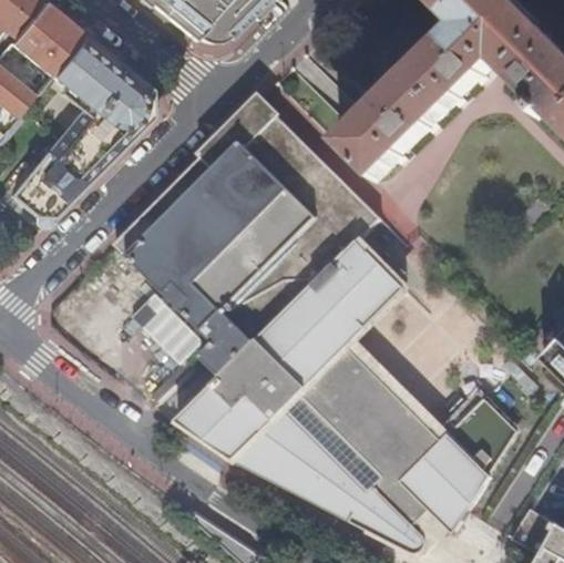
[(14,31),(40,0),(0,0),(0,23),(2,21),(14,31)]
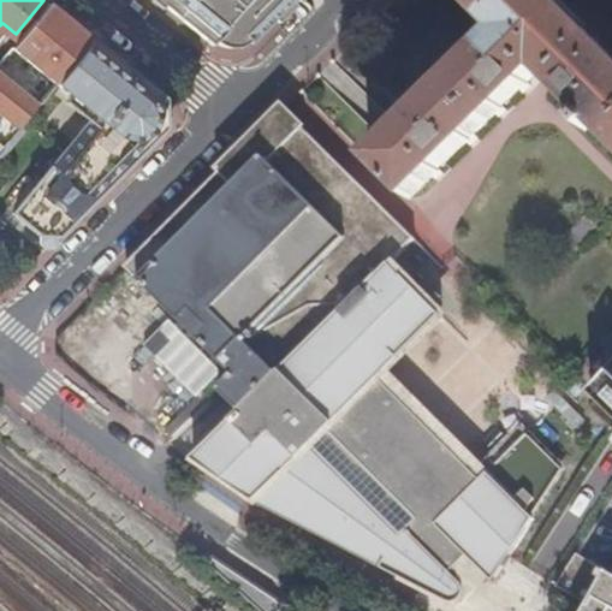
[(51,77),(88,33),(66,15),(48,0),(43,0),(16,34),(9,42),(51,77)]
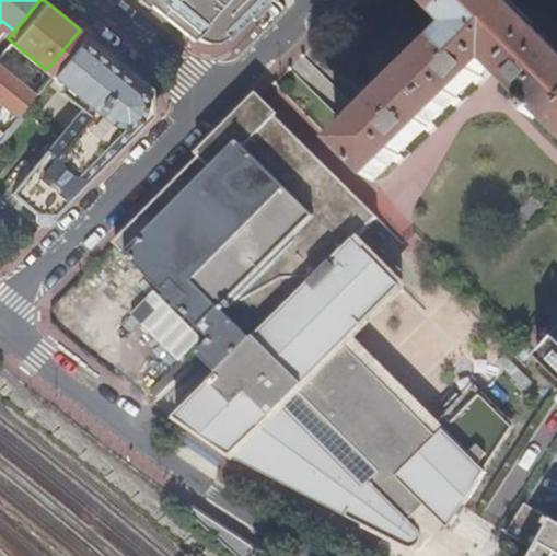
[(223,34),(255,0),(150,0),(149,1),(171,19),(194,38),(195,33),(202,37),(211,37),(221,33),(223,34)]
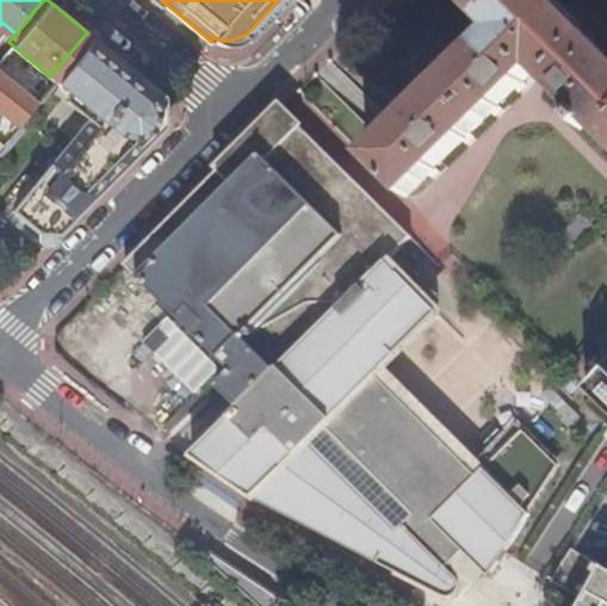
[(606,56),(569,19),(550,0),(462,0),(490,28),(472,45),(471,44),(437,78),(439,79),(414,103),(413,103),(378,136),(379,137),(364,153),(401,191),(481,112),(506,86),(508,87),(530,66),(569,106),(564,111),(577,124),(582,119),(606,143),(606,358),(586,381),(588,383),(583,388),(606,410),(606,56)]
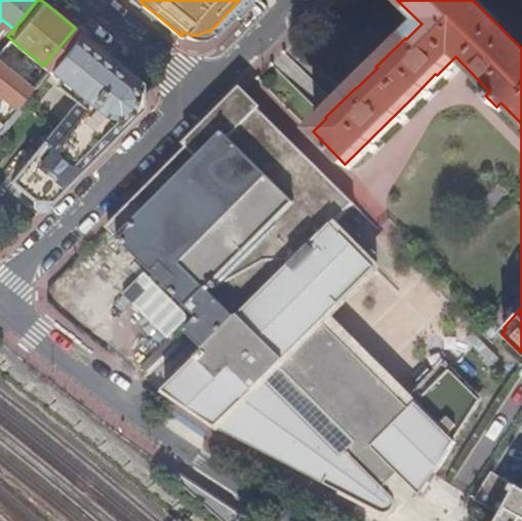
[(136,105),(136,79),(110,57),(75,28),(43,66),(29,84),(17,97),(47,128),(80,160),(136,105)]
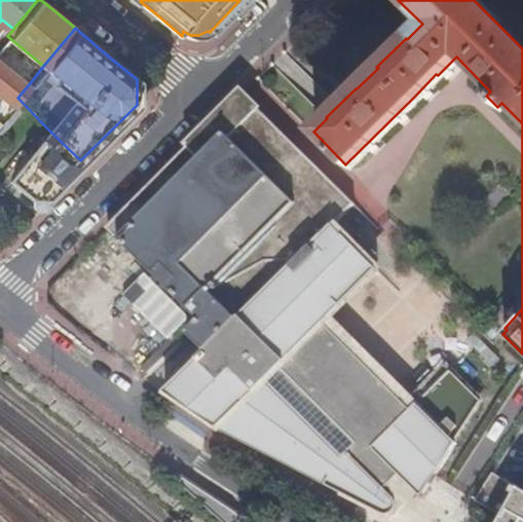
[(17,98),(29,84),(0,61),(0,120),(17,98)]
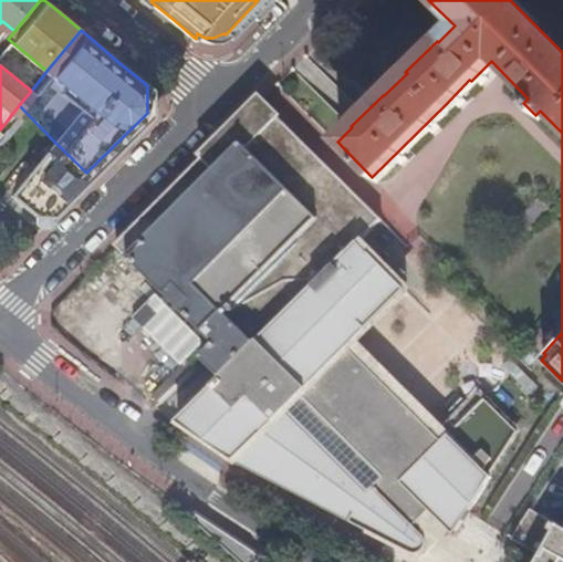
[(199,352),(219,372),(355,237),(377,215),(258,95),(214,139),(113,241),(179,308),(211,340),(199,352)]
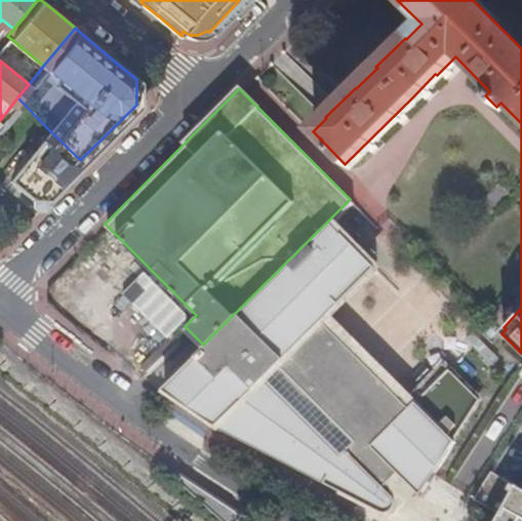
[(41,201),(80,160),(47,128),(11,171),(27,186),(41,201)]
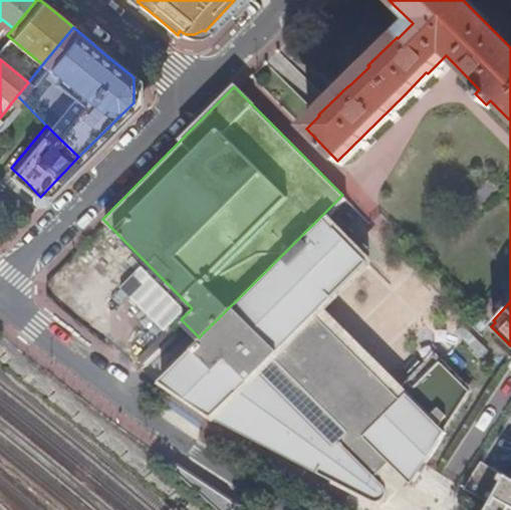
[(22,187),(26,182),(11,168),(7,174),(22,187)]
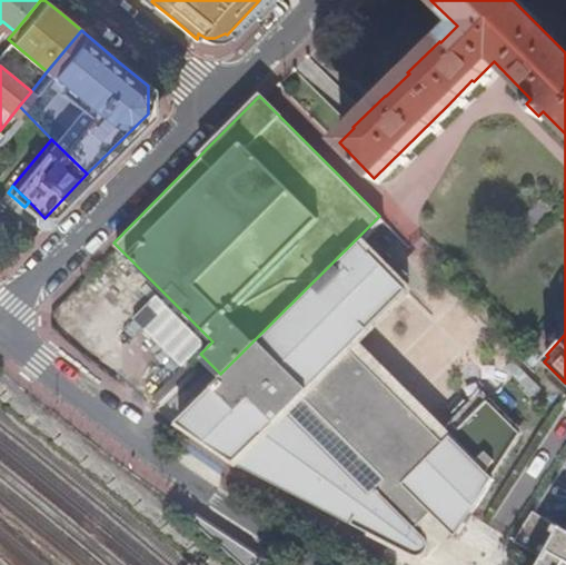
[(41,220),(45,218),(29,201),(25,207),(41,220)]
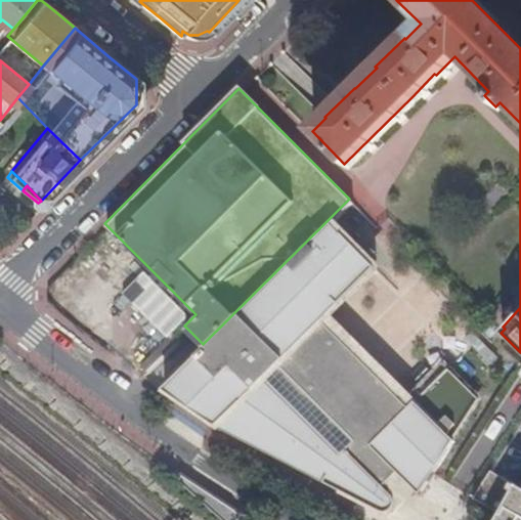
[(407,391),(400,398),(319,317),(327,311),(373,264),(361,252),(329,219),(203,344),(160,387),(169,394),(214,423),(218,418),(241,430),(240,432),(276,451),(310,470),(309,473),(336,487),(380,510),(383,511),(386,510),(390,508),(392,504),(393,500),(391,494),(381,483),(394,470),(414,489),(417,492),(452,439),(449,437),(456,426),(462,410),(466,393),(457,385),(461,381),(440,359),(407,391)]
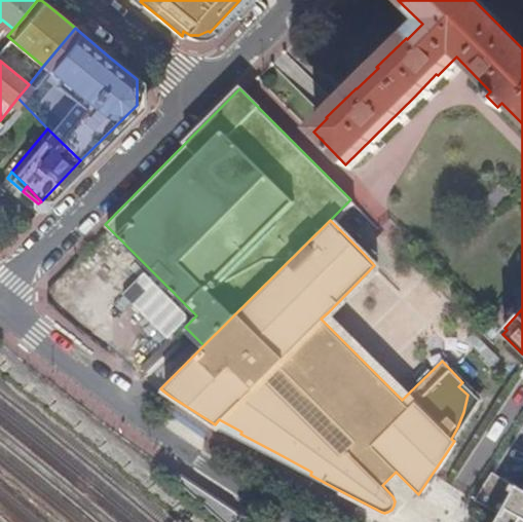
[(402,400),(409,393),(328,312),(321,319),(402,400)]
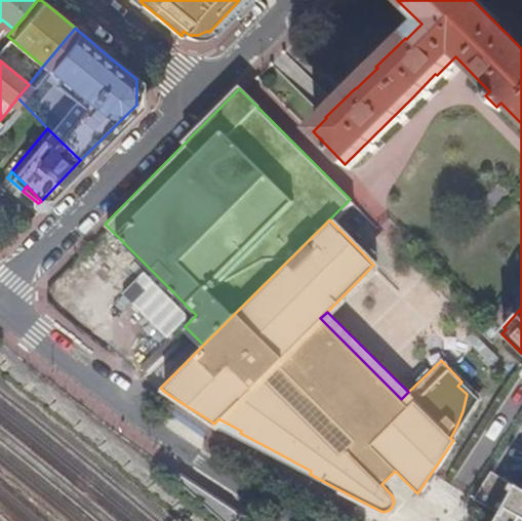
[(450,438),(453,440),(480,400),(462,382),(457,386),(467,394),(463,411),(456,427),(450,438)]
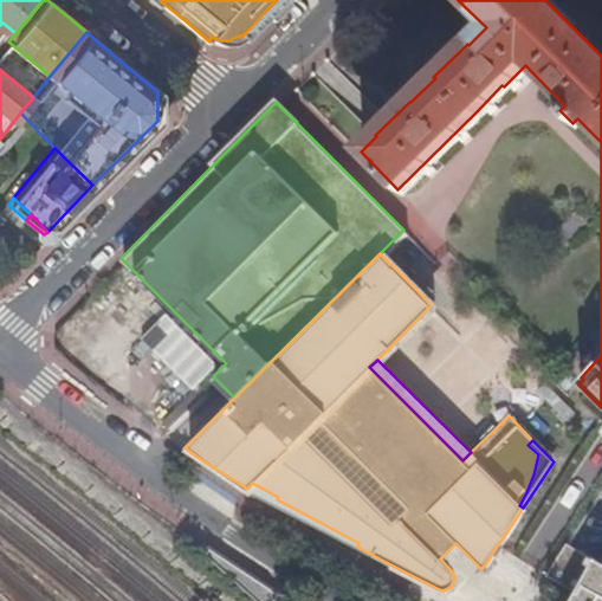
[(200,550),(221,572),(228,566),(192,541),(200,550)]
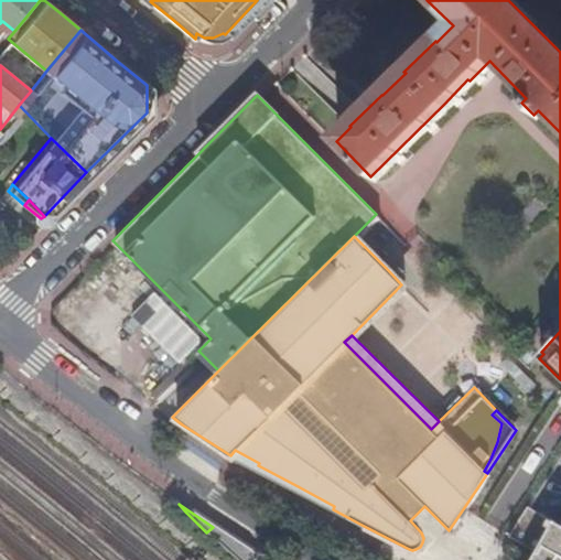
[(547,538),(560,546),(560,524),(527,504),(508,532),(540,551),(547,538)]
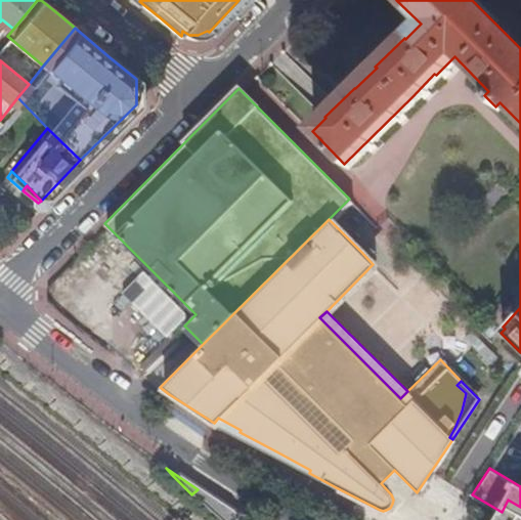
[(380,510),(336,487),(334,488),(385,516),(389,512),(414,489),(394,470),(381,483),(391,494),(393,500),(392,504),(390,508),(386,510),(383,511),(380,510)]
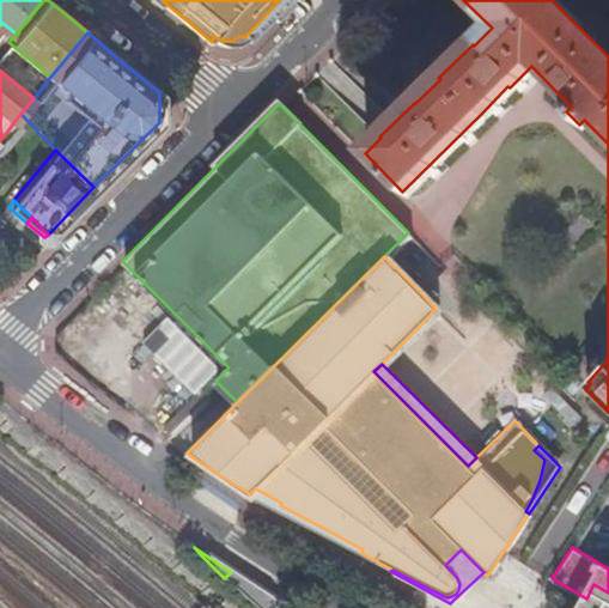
[(195,563),(220,582),(224,578),(202,557),(195,563)]
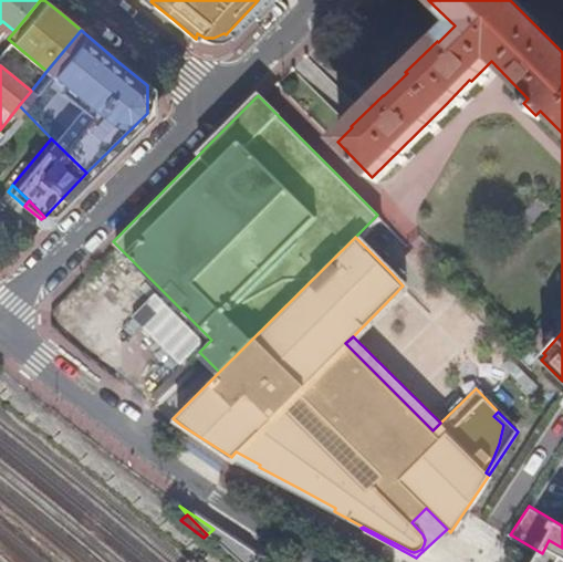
[(230,561),(232,561),(207,534),(204,538),(230,561)]
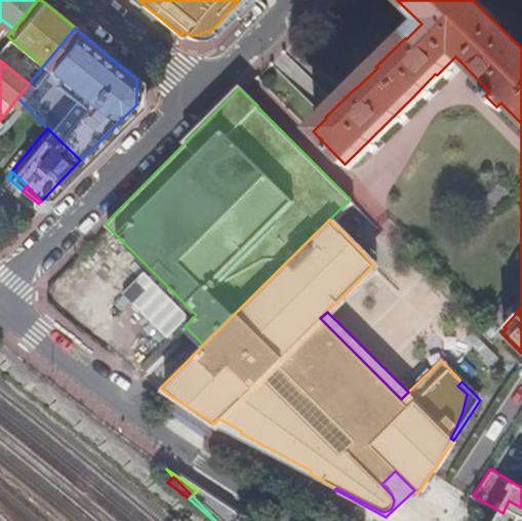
[(521,520),(521,508),(509,501),(503,513),(496,520),(521,520)]
